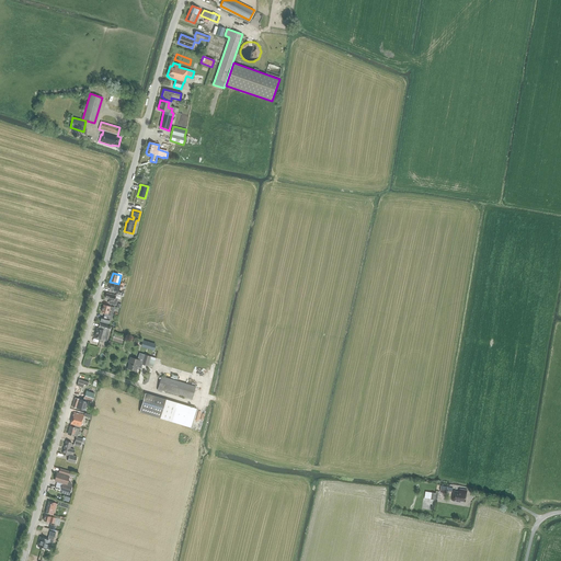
[(118,293),(121,285),(115,284),(114,284),(110,283),(109,288),(110,288),(109,292),(112,293),(113,290),(118,293)]
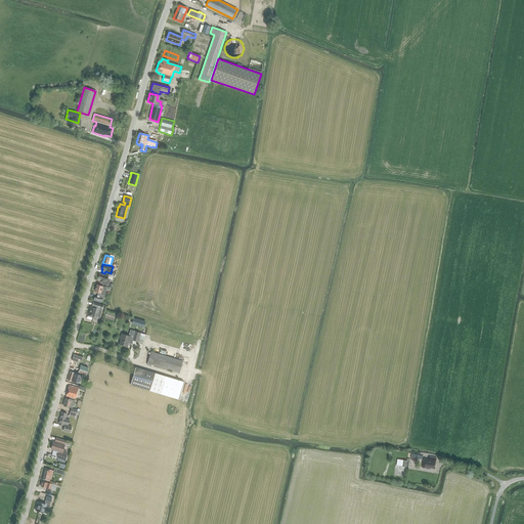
[(108,286),(110,279),(106,278),(107,276),(103,275),(99,274),(98,278),(102,279),(101,280),(103,281),(102,285),(108,286)]
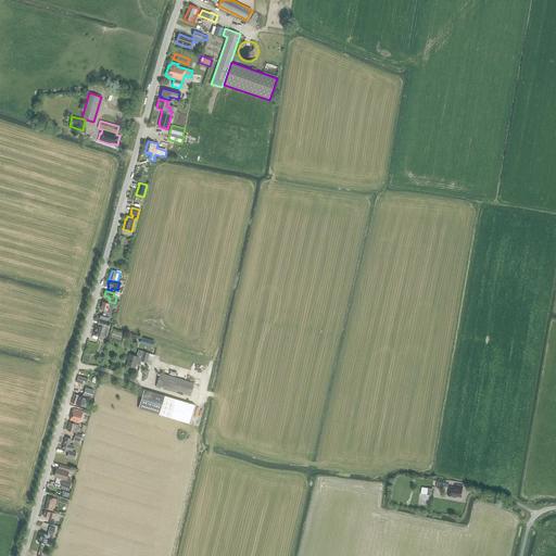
[(101,311),(103,311),(102,315),(100,315),(99,319),(106,321),(108,316),(110,317),(113,304),(102,302),(101,310),(101,311)]
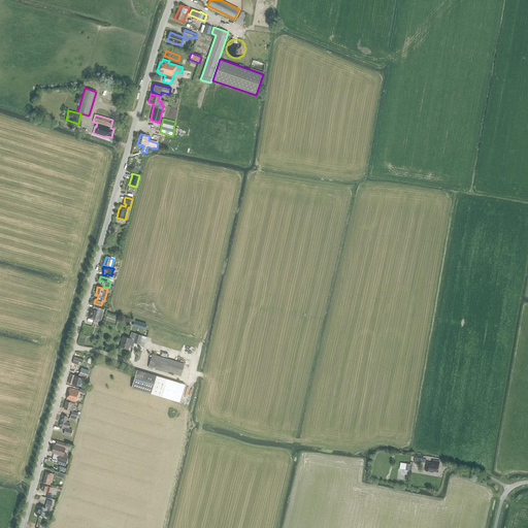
[(94,320),(97,321),(100,321),(104,307),(94,304),(93,308),(92,308),(89,318),(94,320)]
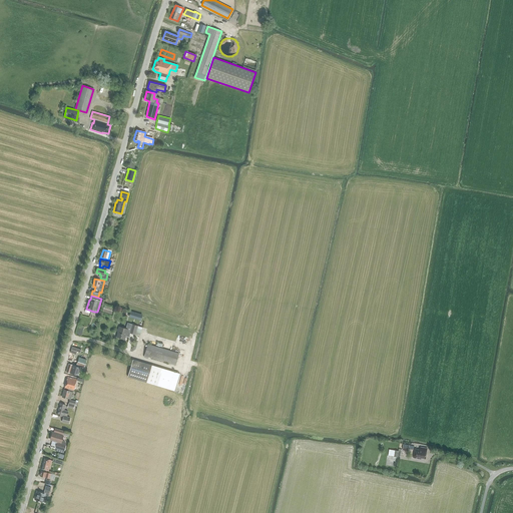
[(131,311),(131,312),(129,317),(140,321),(142,315),(131,311)]
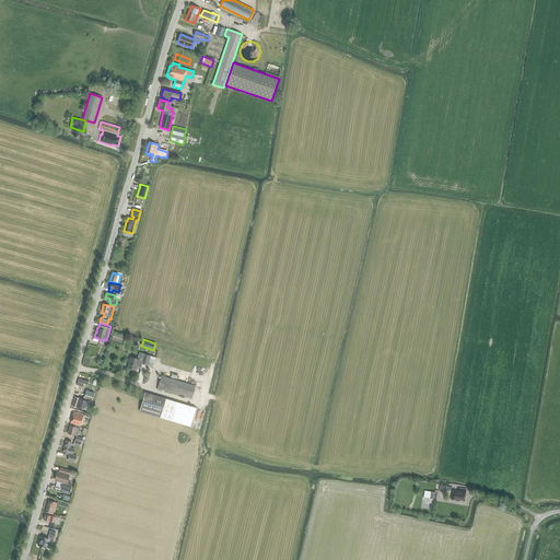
[(152,366),(154,361),(155,358),(139,352),(137,359),(129,357),(128,361),(129,361),(127,368),(136,371),(137,366),(141,368),(142,363),(152,366)]
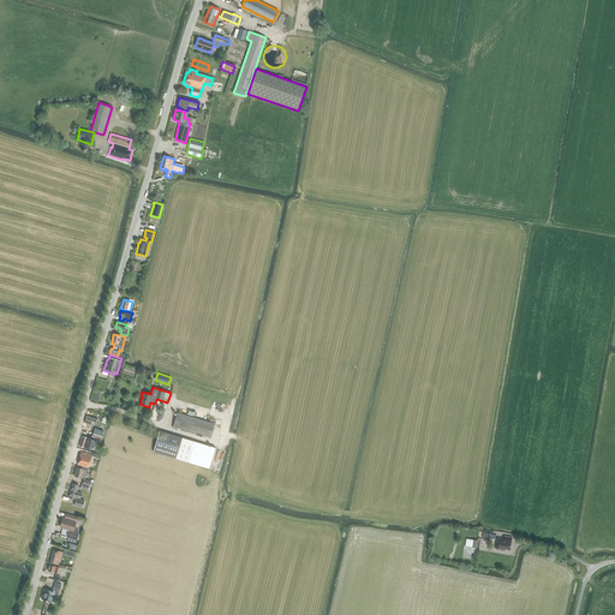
[(210,437),(214,424),(177,413),(173,427),(210,437)]
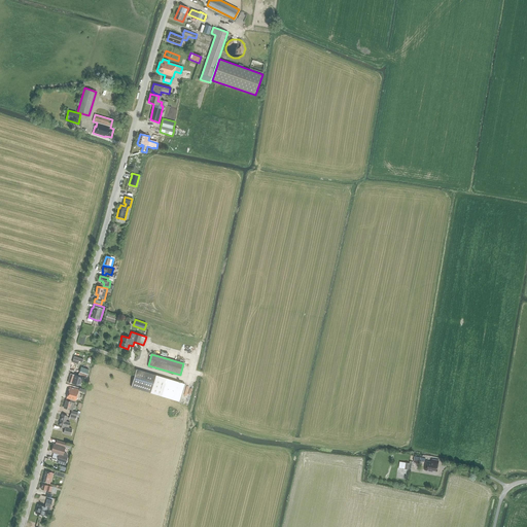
[(89,370),(80,366),(78,376),(86,378),(89,370)]
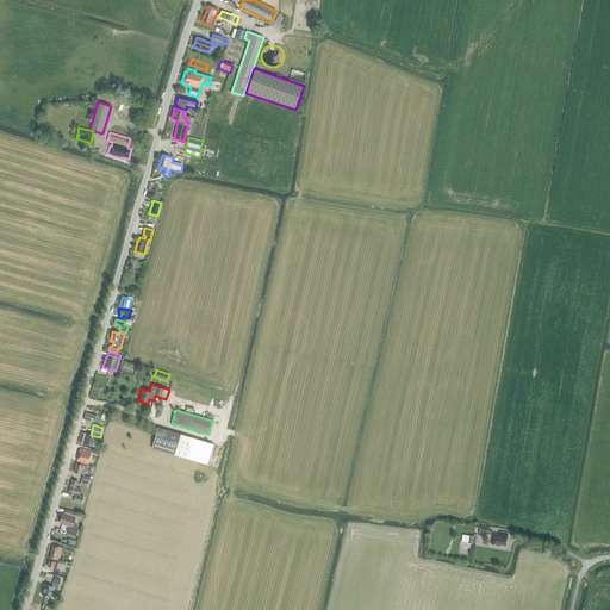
[(207,465),(213,444),(157,428),(151,448),(207,465)]
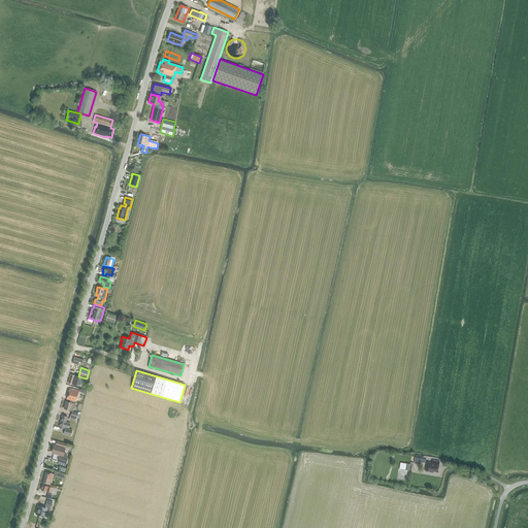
[(79,386),(83,378),(70,374),(68,383),(79,386)]
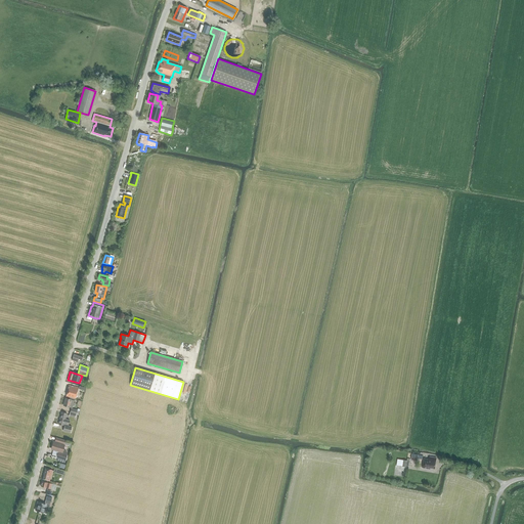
[(75,399),(78,388),(69,385),(66,397),(75,399)]
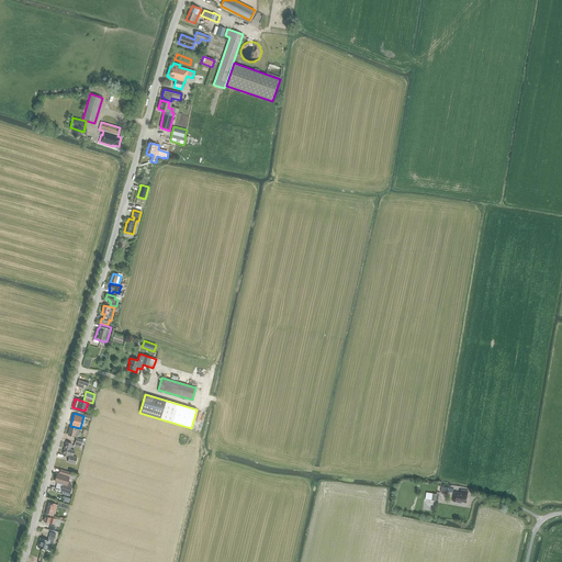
[(77,438),(79,429),(70,427),(68,435),(77,438)]
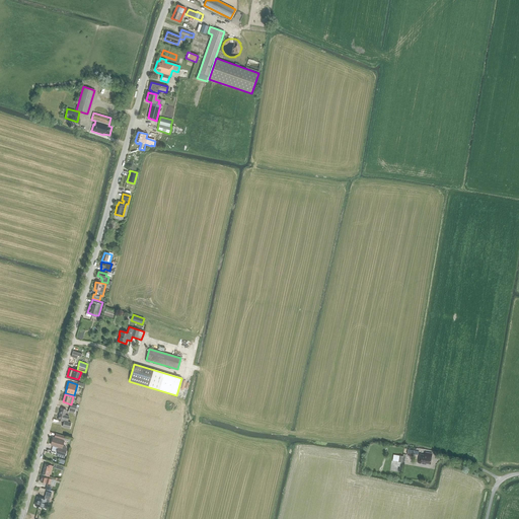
[(68,417),(67,417),(65,416),(65,414),(66,412),(66,410),(61,409),(57,421),(63,423),(63,421),(64,421),(66,422),(66,421),(68,417)]
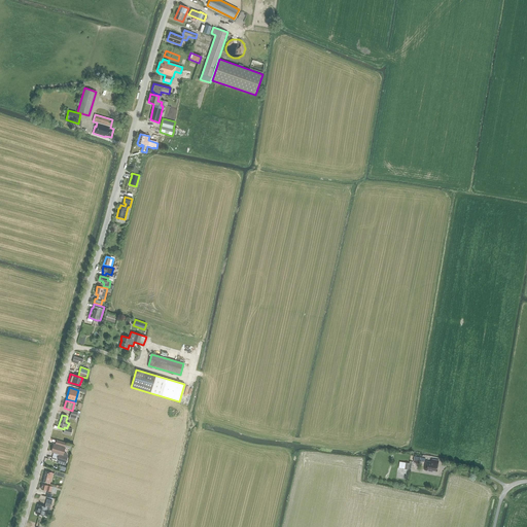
[(67,427),(67,428),(65,427),(63,433),(70,435),(72,429),(67,427)]
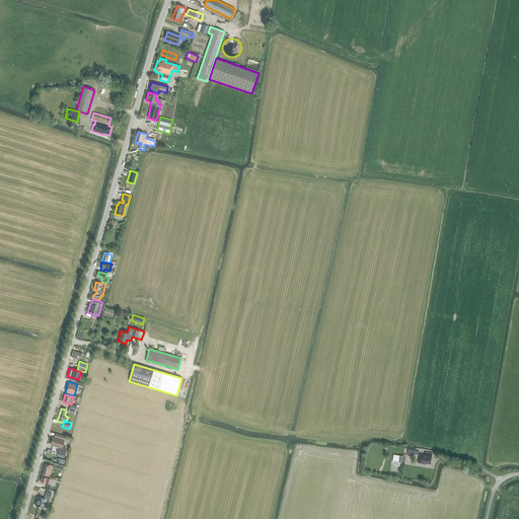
[(63,445),(64,441),(53,438),(51,443),(52,443),(51,445),(60,447),(59,448),(66,450),(67,449),(66,448),(66,447),(65,446),(64,446),(63,445)]
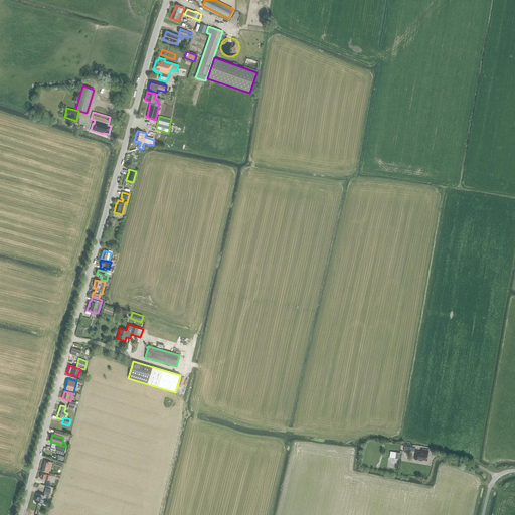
[(64,453),(65,447),(58,445),(56,444),(54,452),(63,455),(64,453)]
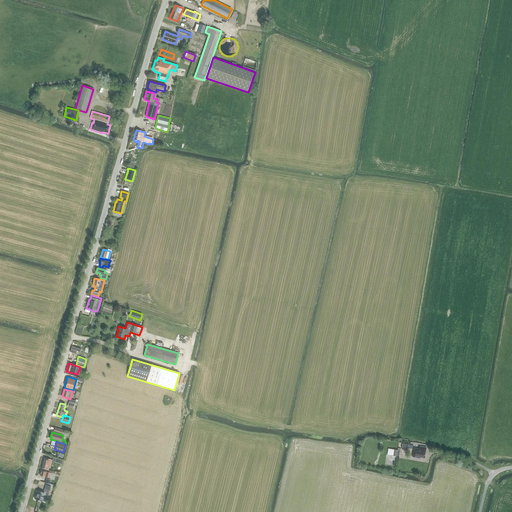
[(424,458),(426,447),(419,446),(419,449),(414,448),(412,457),(418,458),(418,457),(424,458)]
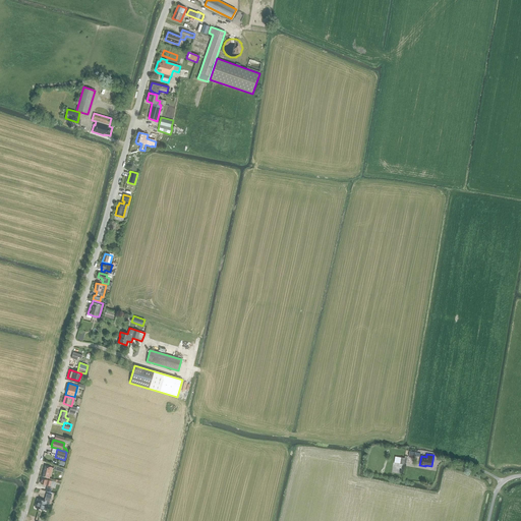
[(58,471),(52,469),(52,467),(50,467),(45,465),(42,476),(47,477),(49,478),(50,476),(53,477),(52,477),(56,478),(57,474),(58,474),(58,471)]
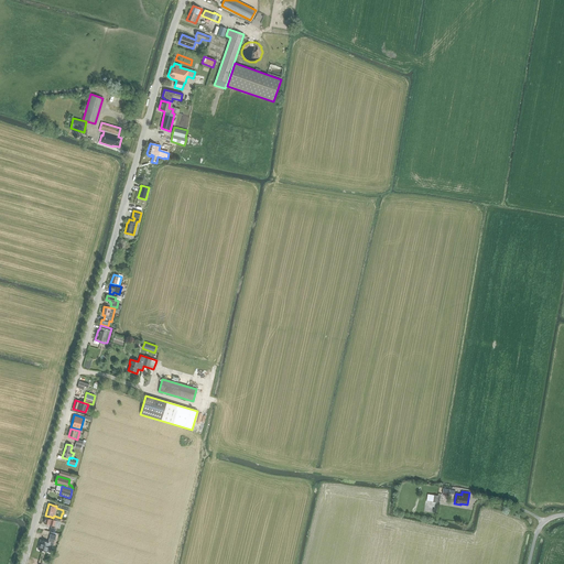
[(62,522),(61,522),(45,518),(43,523),(58,528),(60,525),(61,527),(62,522)]
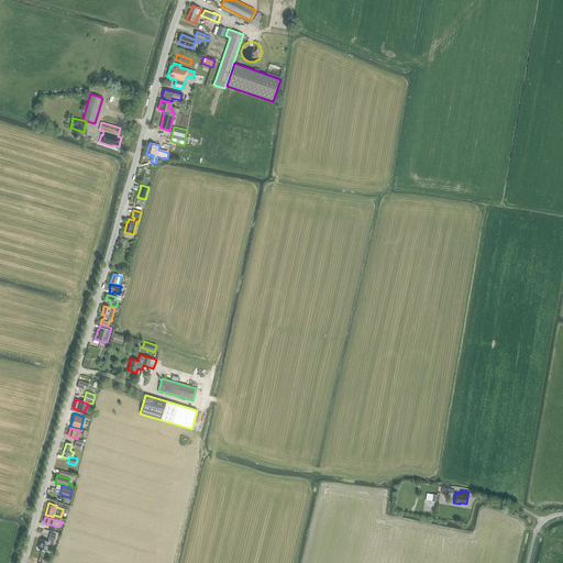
[(53,545),(54,539),(56,534),(51,533),(48,538),(47,541),(41,539),(37,549),(47,551),(48,544),(53,545)]
